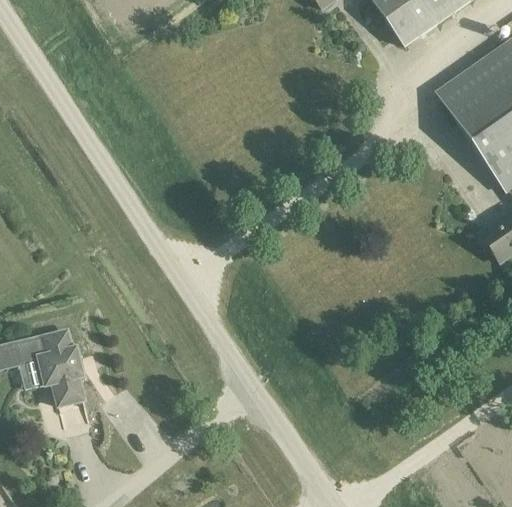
[(372,0),(404,45),(468,0),(372,0)]
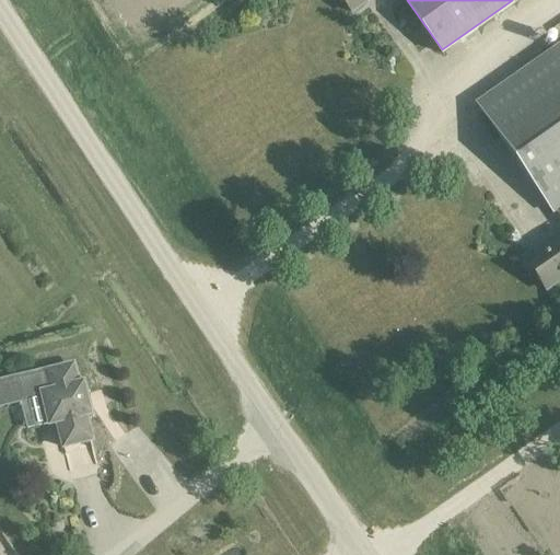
[(559,39),(476,100),(552,209),(555,207),(559,204),(559,39)]
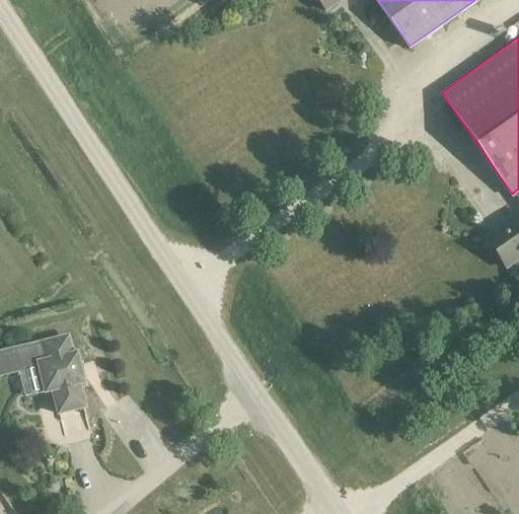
[(492,252),(498,254),(506,265),(518,254),(518,189),(514,192),(518,199),(518,212),(486,235),(493,246),(492,252)]
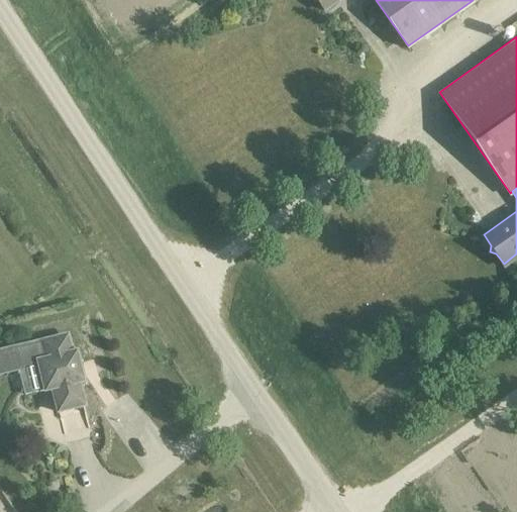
[(53,385),(59,409),(84,403),(78,379),(83,378),(76,349),(71,350),(67,333),(41,339),(45,356),(38,359),(45,387),(53,385)]
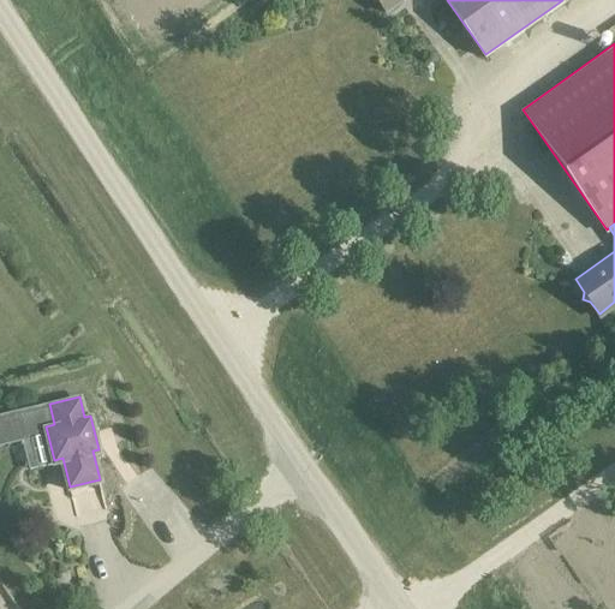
[(28,459),(46,455),(40,427),(22,431),(28,459)]
